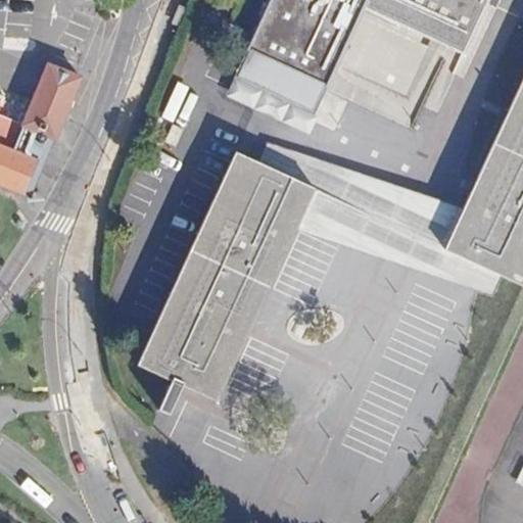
[(267,0),(239,58),(321,96),(344,46),(363,8),(461,53),(485,0),(267,0)]
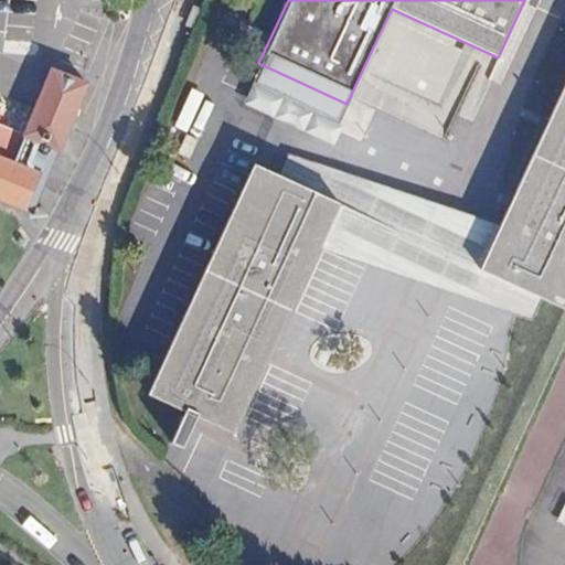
[(16,164),(0,158),(0,199),(25,210),(41,174),(51,148),(57,150),(84,83),(53,71),(16,164)]
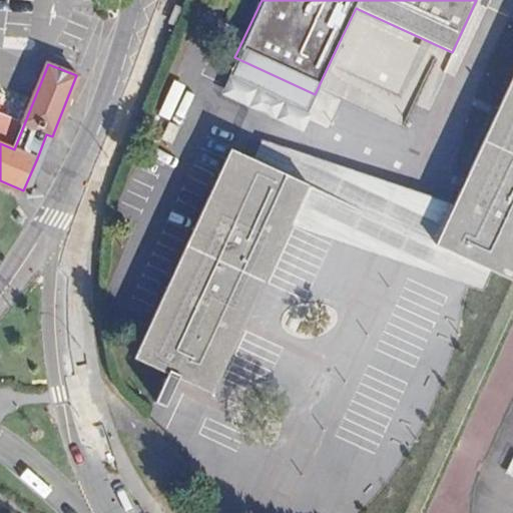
[(512,80),(438,246),(457,255),(512,281),(512,80)]
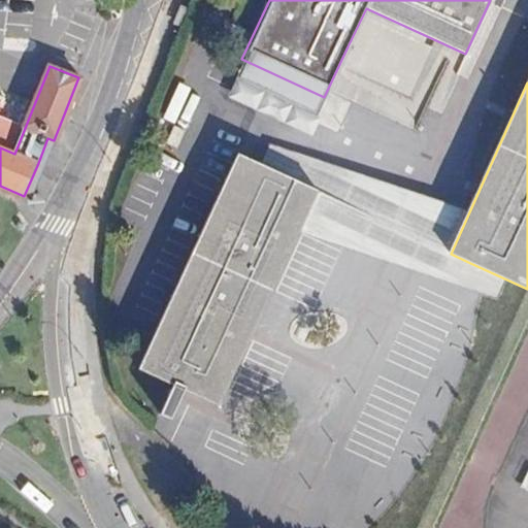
[(235,152),(137,368),(167,382),(219,401),(237,358),(242,347),(276,271),(303,216),(316,189),(235,152)]
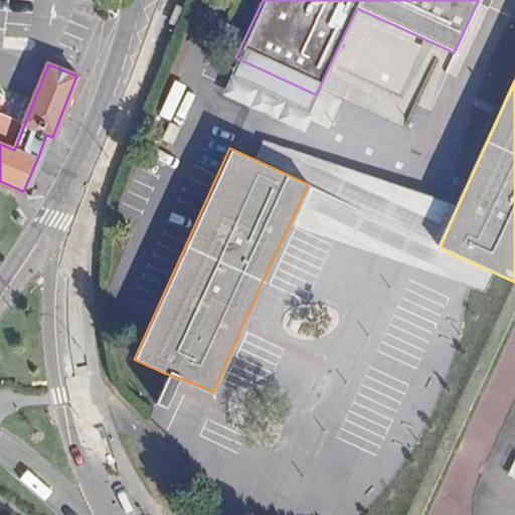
[(506,478),(514,481),(514,460),(512,459),(506,478)]
